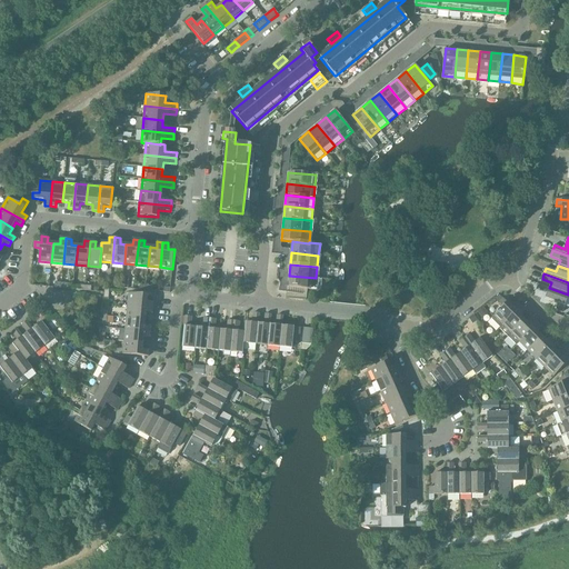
[(316,278),(289,276),(287,287),(315,290),(316,278)]
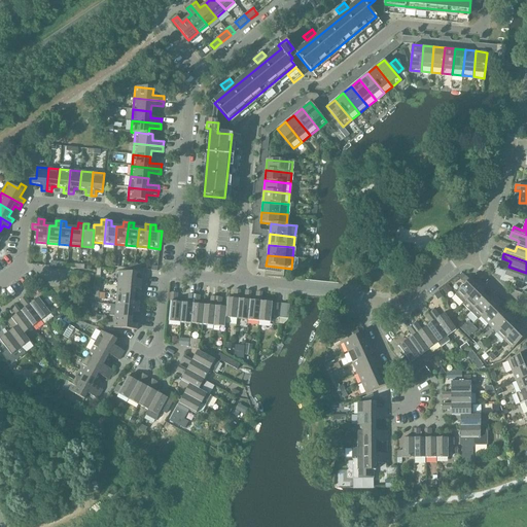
[(526,273),(508,267),(504,278),(517,282),(515,287),(521,289),(526,273)]
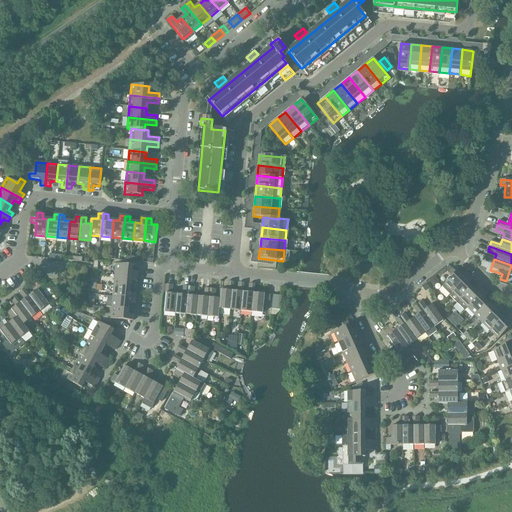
[(116,264),(115,275),(138,277),(138,272),(133,272),(133,265),(116,264)]
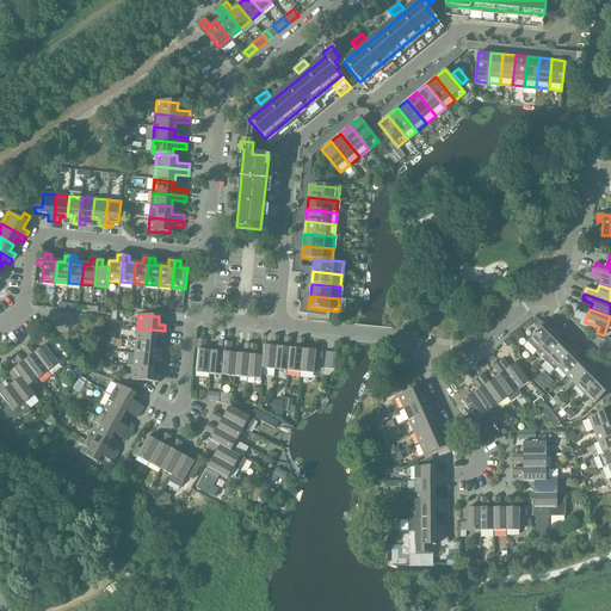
[(530,340),(539,350),(559,331),(555,326),(550,331),(541,321),(539,321),(536,316),(532,321),(536,325),(541,329),(530,340)]
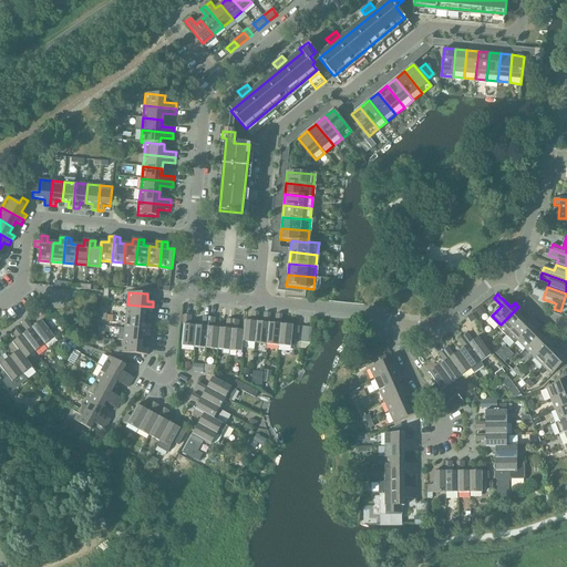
[(127,305),(126,317),(145,318),(146,312),(152,312),(153,307),(127,305)]
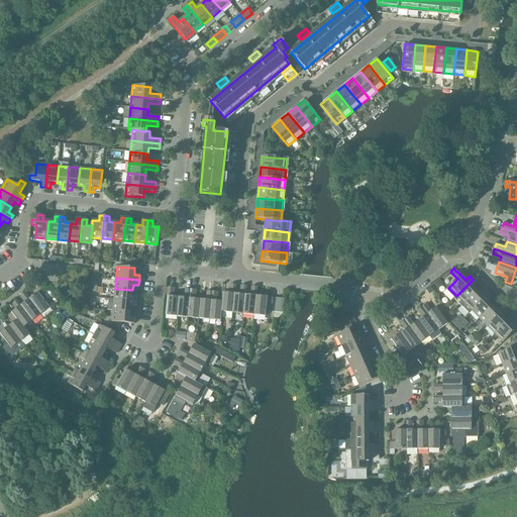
[(453,299),(461,306),(477,291),(473,287),(477,283),(473,280),(456,296),(453,299)]
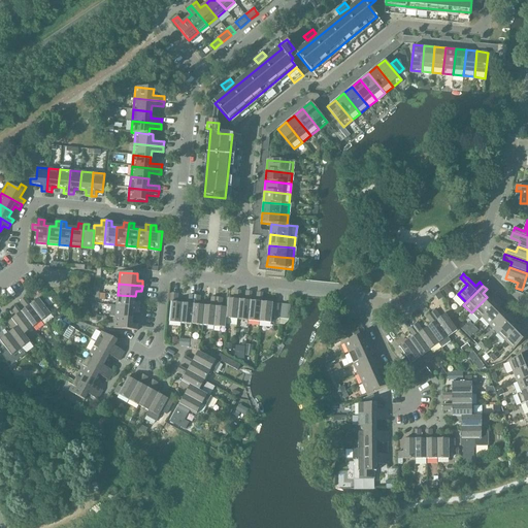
[(228,299),(227,308),(228,308),(227,319),(237,320),(240,300),(240,291),(235,290),(234,299),(228,299)]
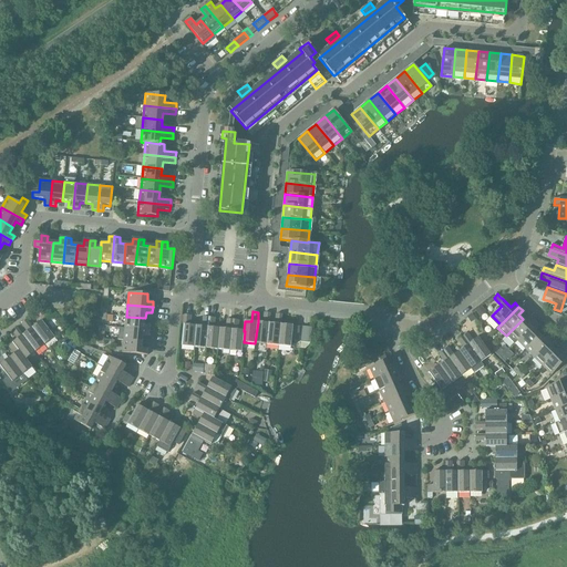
[(264,323),(258,322),(255,343),(267,344),(269,323),(270,313),(265,313),(264,323)]
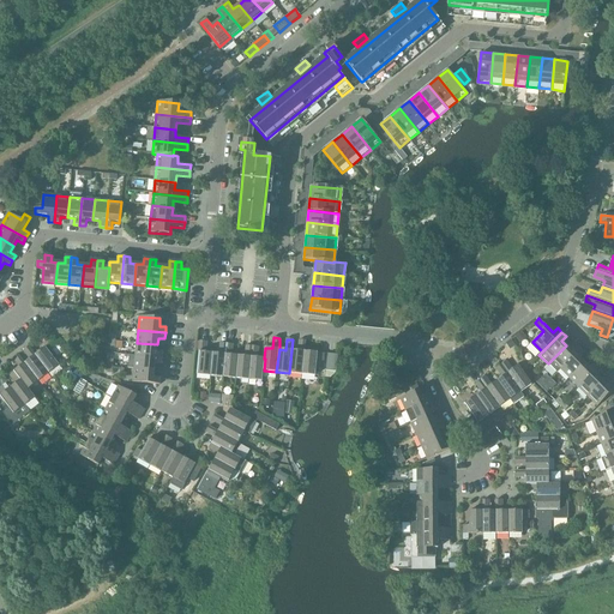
[(197,375),(210,377),(212,354),(206,353),(208,342),(200,341),(197,375)]
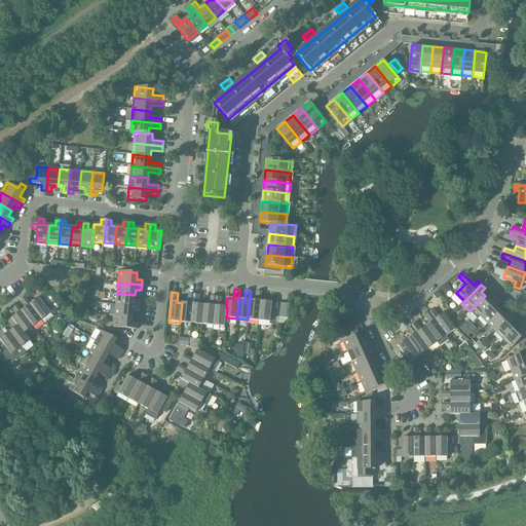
[(256,301),(250,300),(248,320),(259,321),(261,301),(262,292),(257,292),(256,301)]
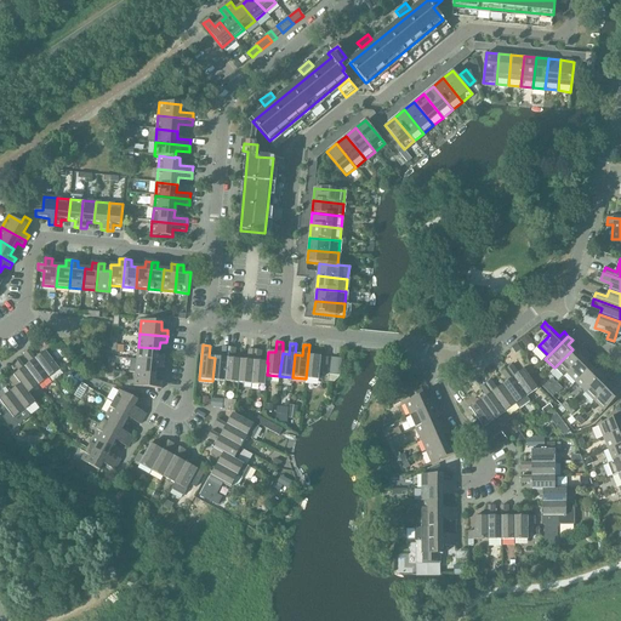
[(138,347),(137,359),(165,363),(165,357),(159,355),(159,348),(138,347)]
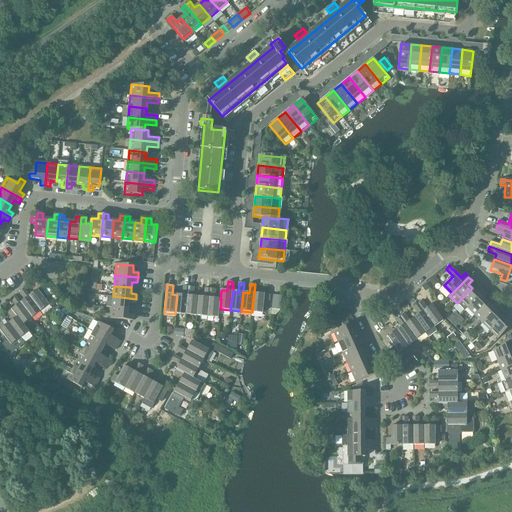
[(175,314),(186,315),(189,287),(184,286),(183,295),(177,295),(175,314)]
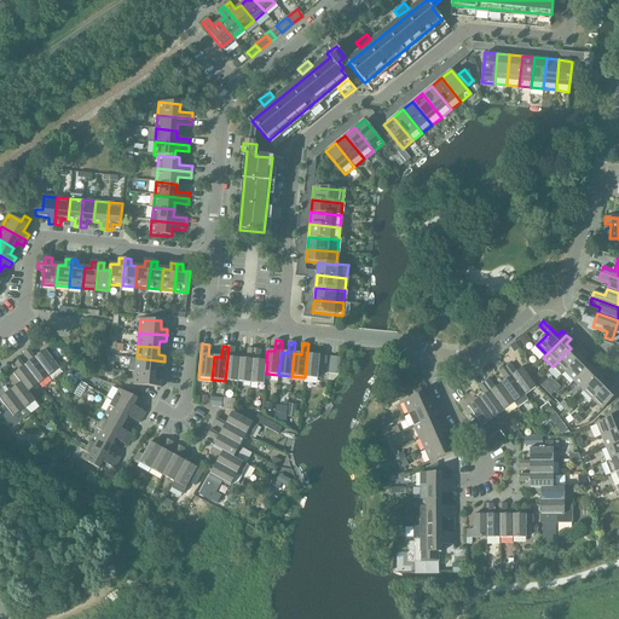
[(225,381),(238,382),(241,359),(235,358),(235,347),(229,347),(225,381)]
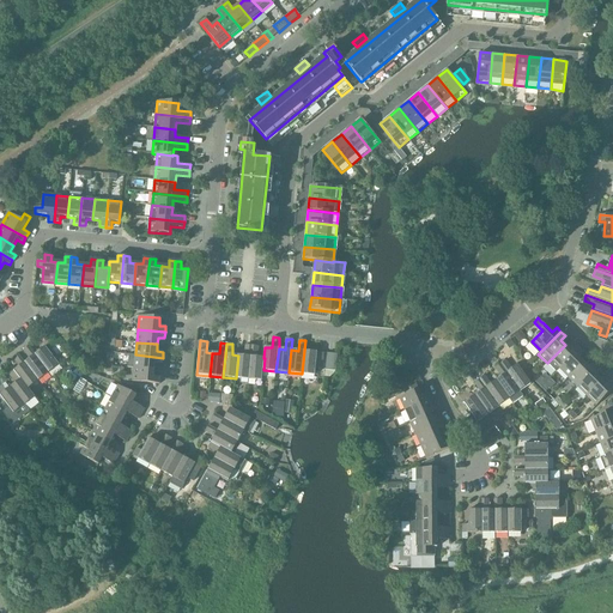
[(236,378),(249,380),(252,346),(246,345),(244,356),(238,356),(236,378)]
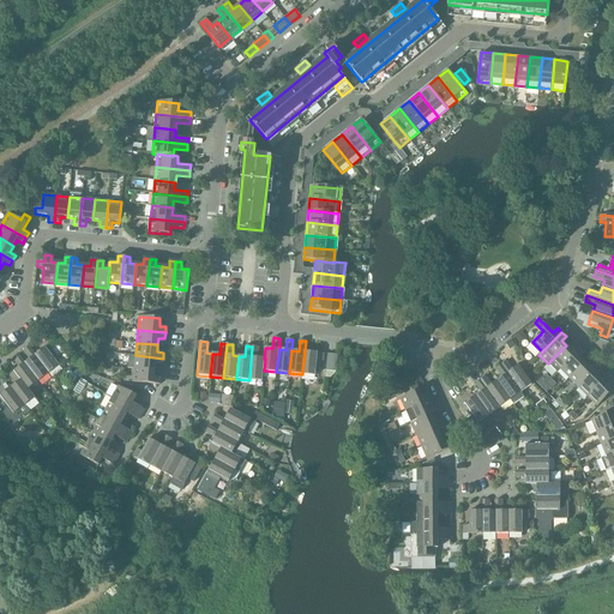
[(558,373),(560,369),(581,350),(576,345),(571,350),(566,345),(548,363),(558,373)]
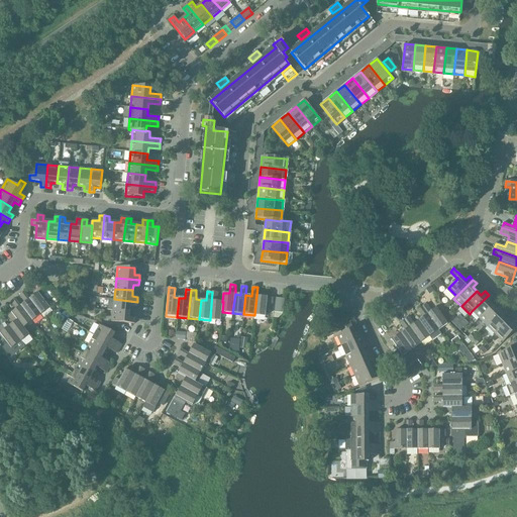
[(25,303),(21,306),(32,321),(41,315),(29,299),(24,292),(20,296),(25,303)]
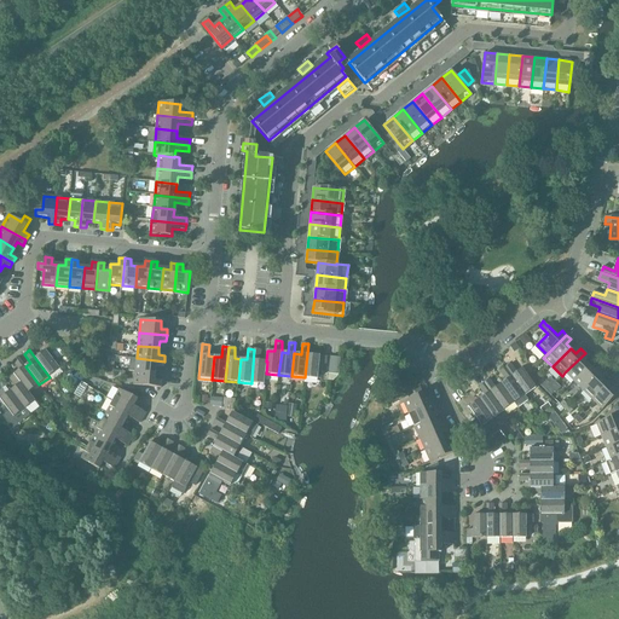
[(254,350),(252,383),(265,385),(266,374),(267,362),(266,362),(260,360),(261,350),(254,350)]
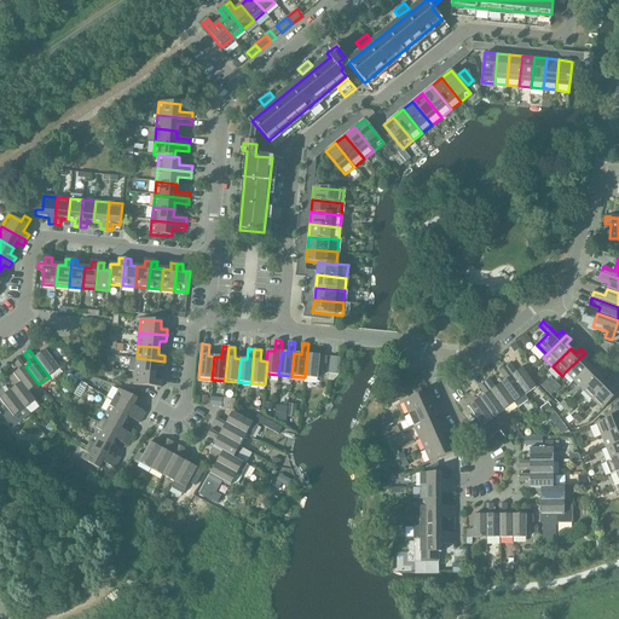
[(46,351),(35,358),(50,377),(65,365),(61,358),(56,362),(46,351)]
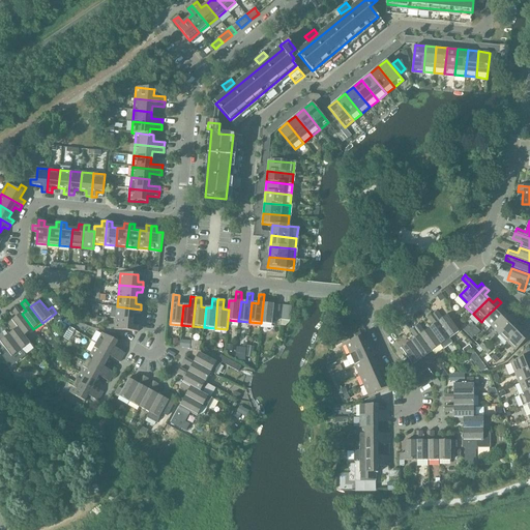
[(483,319),(492,327),(504,314),(500,310),(504,306),(501,302),(483,319)]
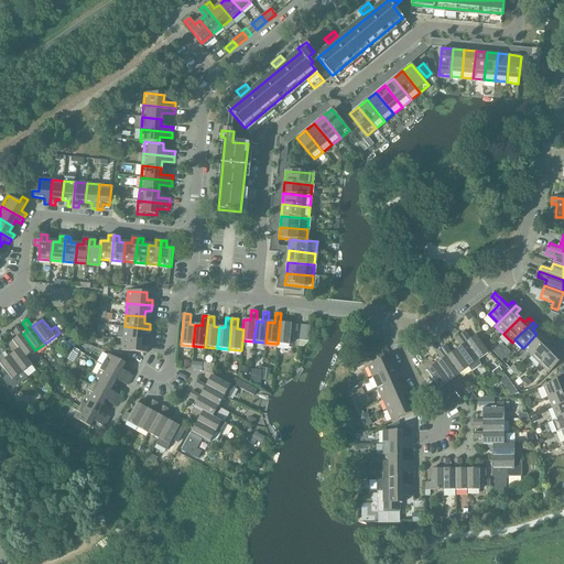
[(297,325),(280,323),(278,344),(290,345),(292,332),(297,333),(297,325)]
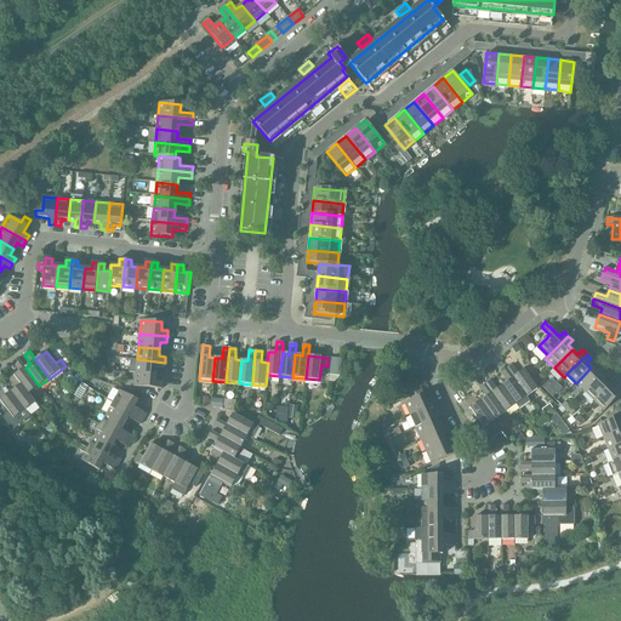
[(330,375),(340,376),(342,359),(332,358),(330,375)]
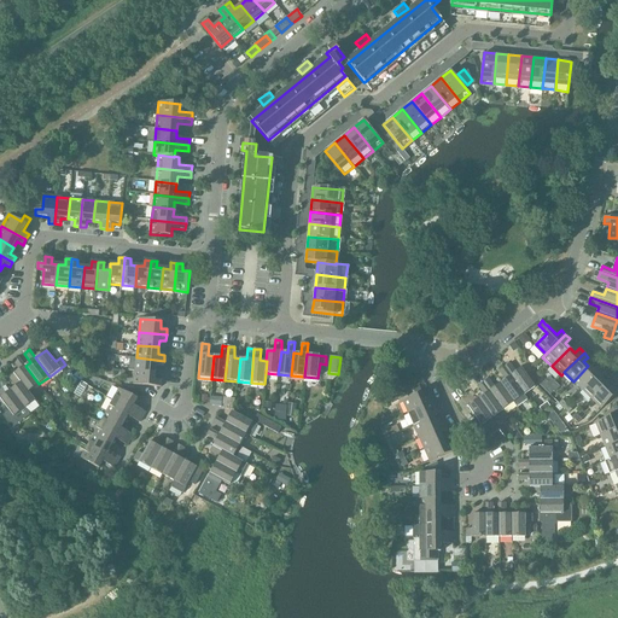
[(19,369),(15,374),(29,392),(29,391),(39,384),(25,366),(18,357),(13,361),(19,369)]
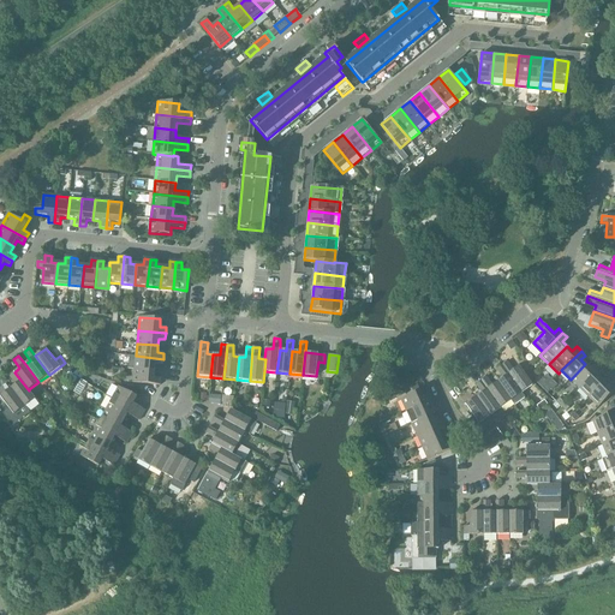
[(136,356),(135,369),(155,371),(156,364),(162,365),(163,359),(136,356)]
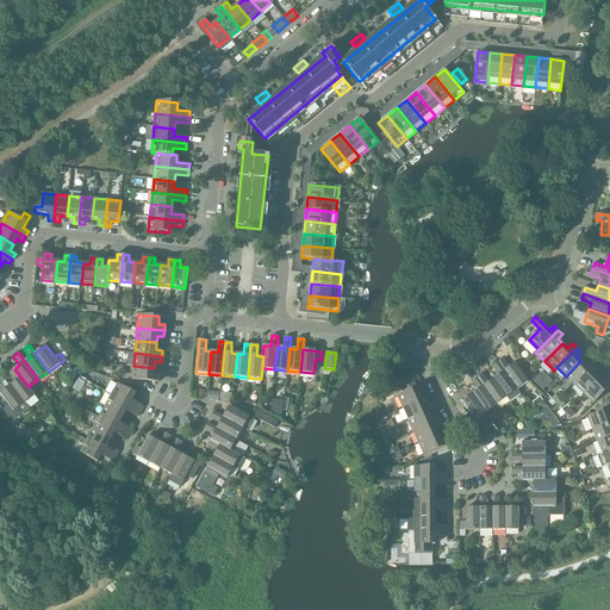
[(503,359),(498,362),(517,390),(529,381),(520,369),(526,366),(521,360),(510,367),(503,359)]
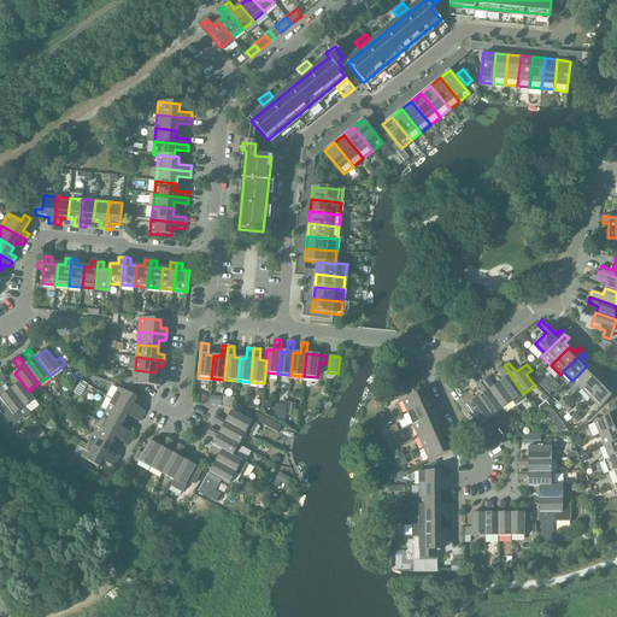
[(573,381),(582,389),(601,370),(597,366),(592,371),(587,365),(573,381)]
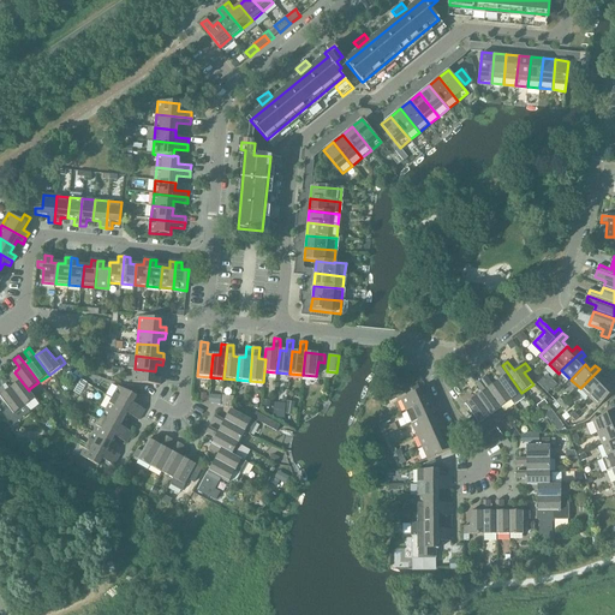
[(503,378),(497,382),(512,400),(521,393),(502,365),(497,369),(503,378)]
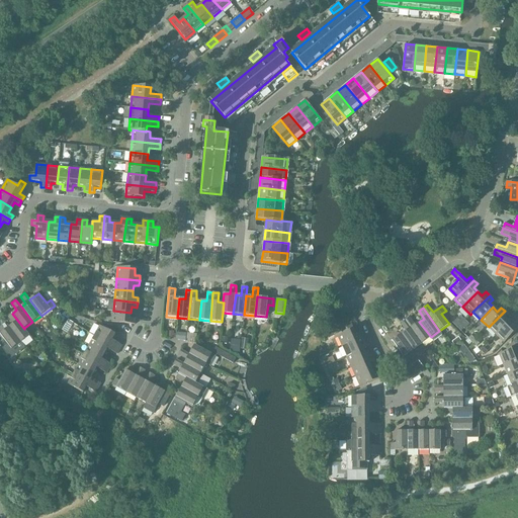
[(131,313),(113,311),(112,323),(135,325),(136,319),(131,319),(131,313)]
